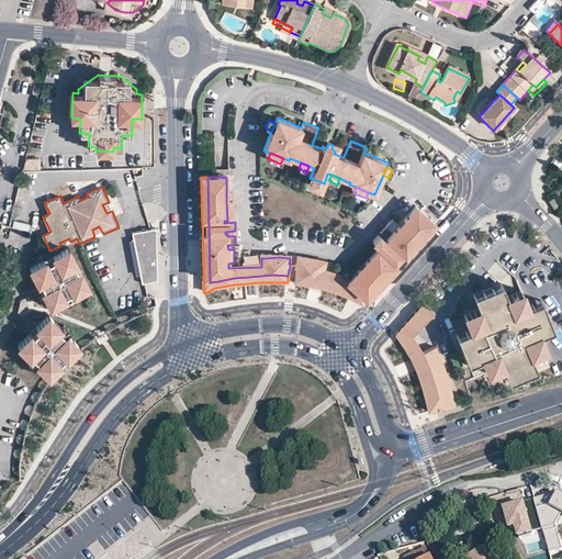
[(559,208),(553,199),(549,202),(554,210),(559,208)]
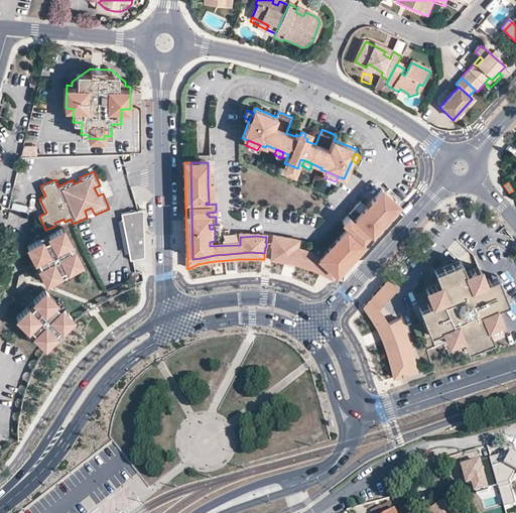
[(281,238),(273,237),(273,244),(271,244),(271,249),(272,249),(271,256),(281,257),(284,257),(288,258),(296,260),(298,261),(332,272),(359,242),(357,240),(360,237),(362,238),(365,235),(359,230),(362,227),(368,232),(394,203),(382,190),(355,221),(357,222),(355,224),(348,218),(342,224),(349,230),(348,232),(346,231),(321,257),(297,250),(299,241),(295,240),(281,238)]
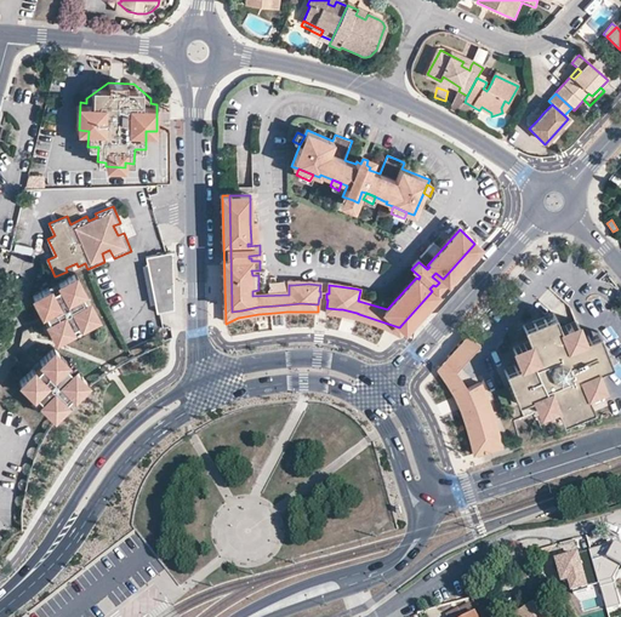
[(326,314),(335,315),(360,320),(370,325),(388,331),(402,337),(480,249),(474,244),(443,279),(439,283),(436,286),(432,291),(399,327),(359,314),(357,313),(347,310),(342,309),(339,309),(326,308),(326,314)]
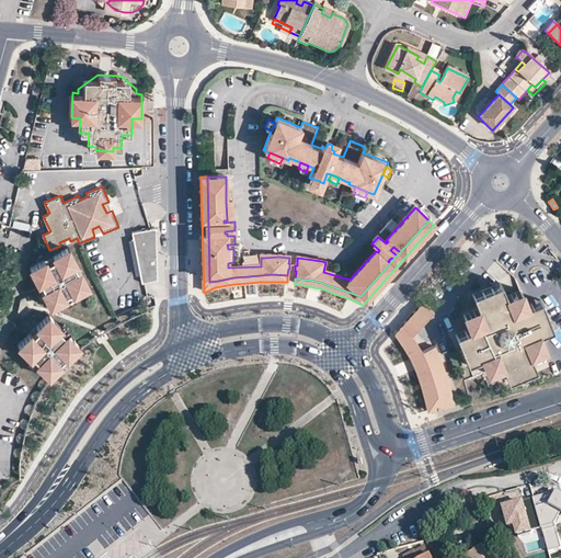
[(141,284),(151,282),(157,281),(156,263),(157,258),(156,228),(149,229),(130,234),(141,284)]
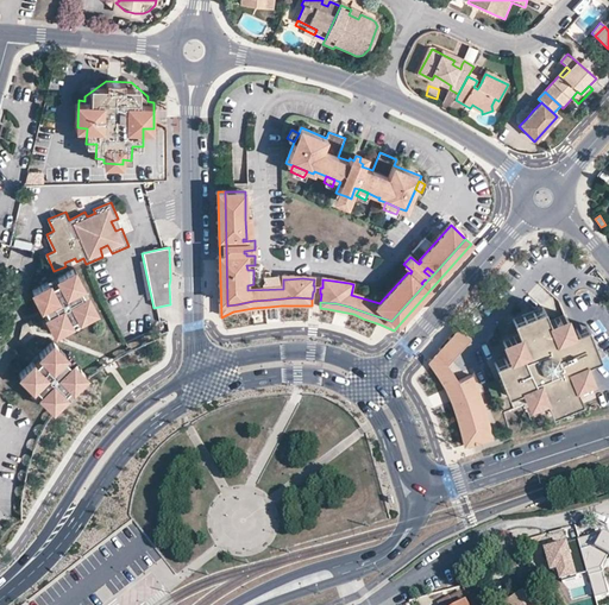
[(86,294),(82,295),(79,288),(82,285),(74,268),(57,277),(58,279),(50,284),(49,281),(31,289),(39,307),(43,304),(51,301),(55,310),(48,314),(44,315),(51,333),(69,323),(68,320),(76,316),(77,320),(95,312),(86,294)]
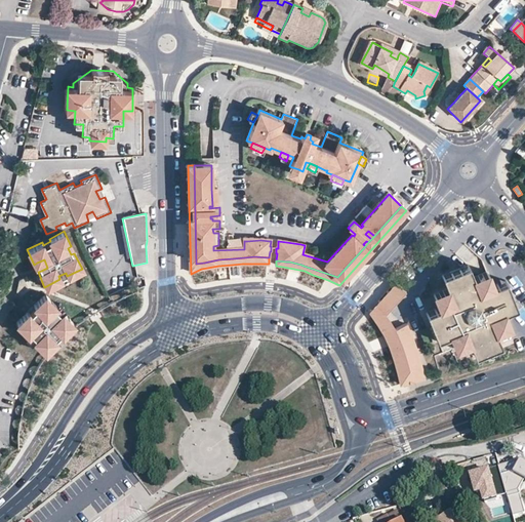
[(365,234),(371,239),(374,236),(368,231),(365,234)]
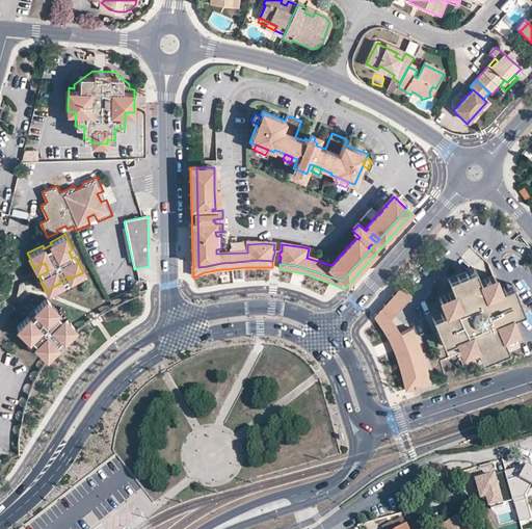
[(41,241),(43,245),(44,248),(51,244),(50,242),(48,238),(41,241)]
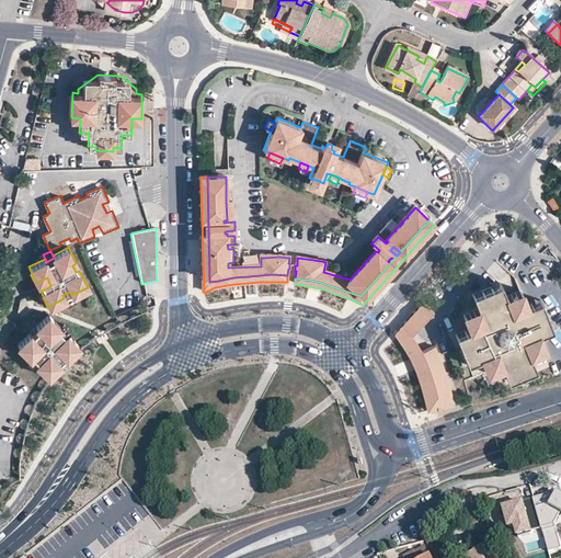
[(47,277),(39,281),(44,289),(50,286),(47,277)]
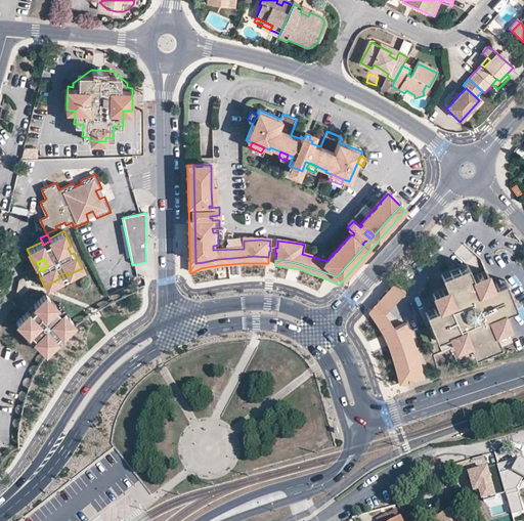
[(472,278),(467,265),(449,271),(440,275),(446,290),(432,295),(437,308),(425,313),(430,328),(435,340),(447,335),(452,349),(467,343),(472,356),(498,346),(493,334),(508,329),(503,315),(498,305),(491,308),(488,300),(495,297),(491,287),(486,273),(472,278)]
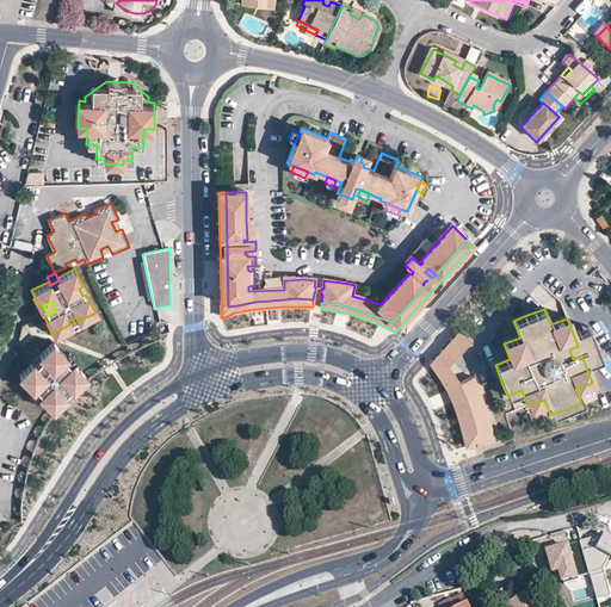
[(68,321),(69,324),(72,328),(80,324),(78,321),(76,317),(68,321)]
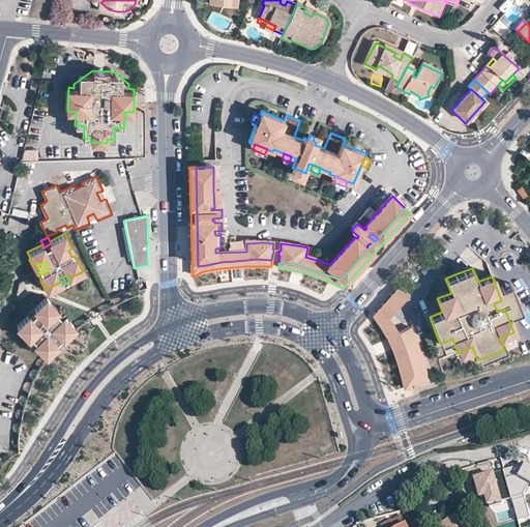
[(23,283),(21,283),(19,284),(16,292),(18,296),(22,294),(27,292),(23,283)]
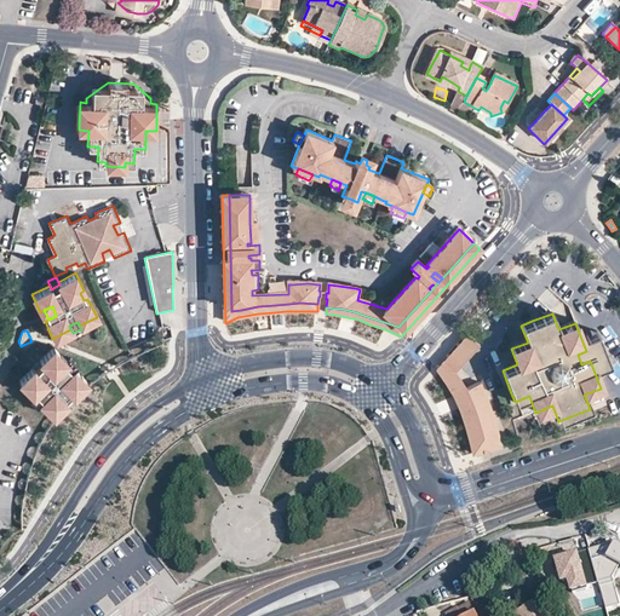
[(478,345),(469,333),(437,367),(445,379),(452,396),(468,389),(455,370),(478,345)]
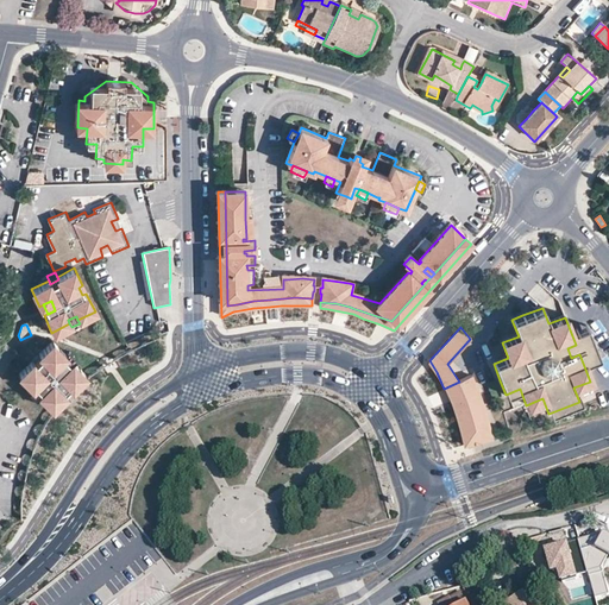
[(588,328),(571,333),(576,345),(567,348),(571,358),(579,354),(584,366),(600,360),(588,328)]
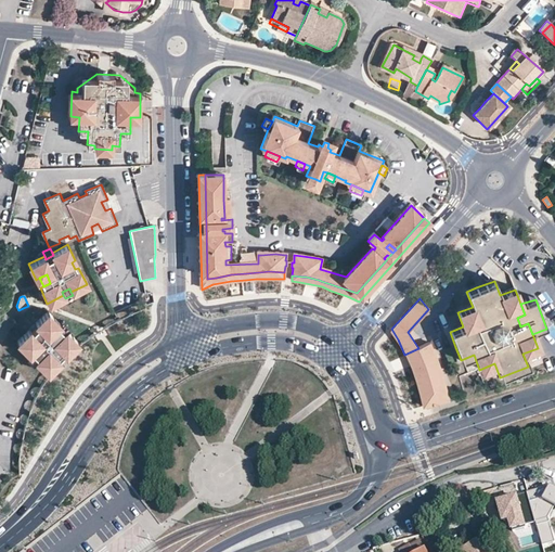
[(28,330),(26,326),(23,330),(13,339),(23,348),(26,352),(28,349),(35,356),(31,358),(42,370),(56,358),(55,355),(60,350),(63,352),(76,341),(63,328),(61,330),(55,324),(57,322),(46,309),(33,321),(36,324),(40,330),(35,336),(28,330)]
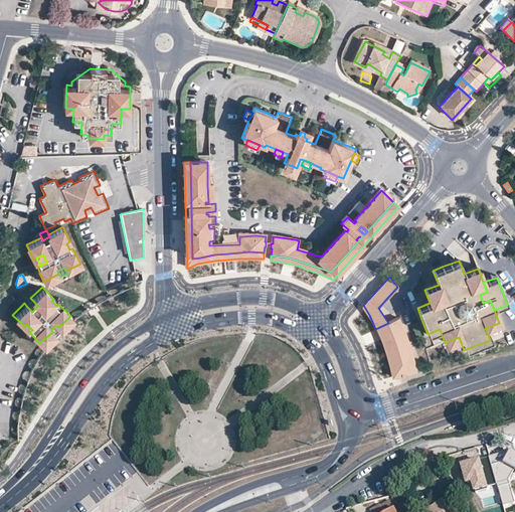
[(56,297),(53,299),(51,301),(56,306),(58,304),(61,302),(56,297)]
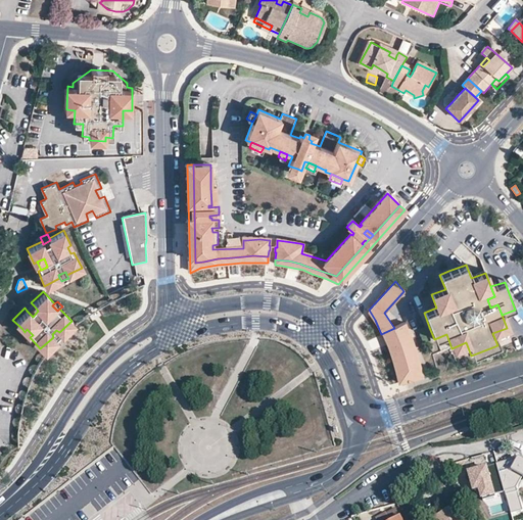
[(34,305),(27,311),(33,317),(38,311),(34,305)]
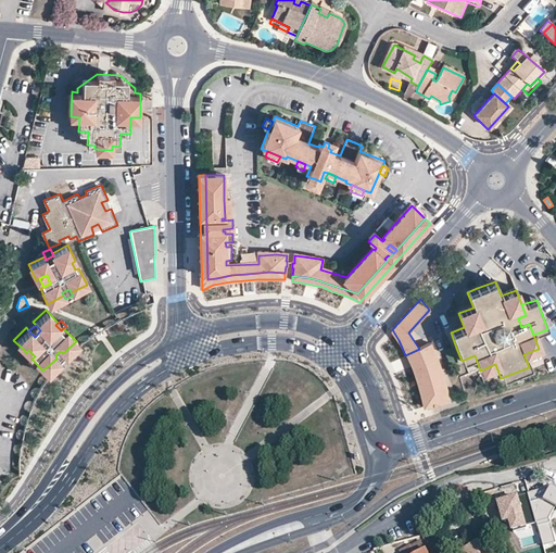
[(419,349),(405,355),(411,366),(417,384),(421,401),(424,407),(440,403),(446,392),(444,385),(437,360),(434,356),(429,343),(419,349)]
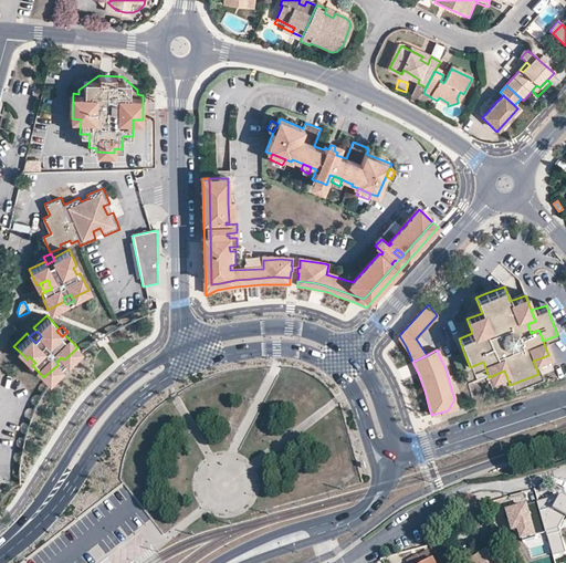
[(29,356),(27,360),(23,362),(29,368),(32,365),(35,363),(29,356)]
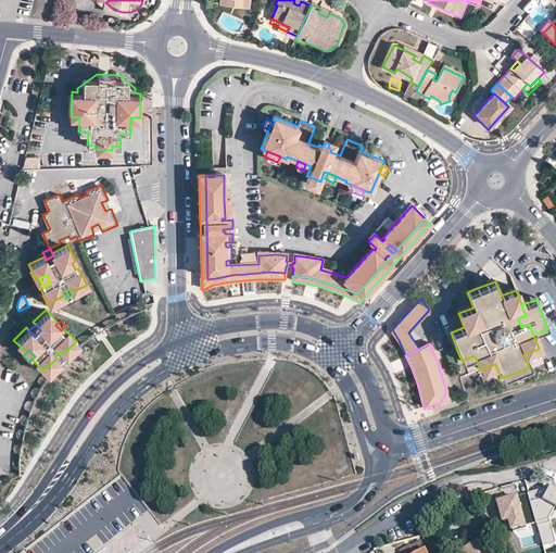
[(492,527),(470,501),(465,494),(456,501),(476,526),(482,536),(484,533),(492,527)]
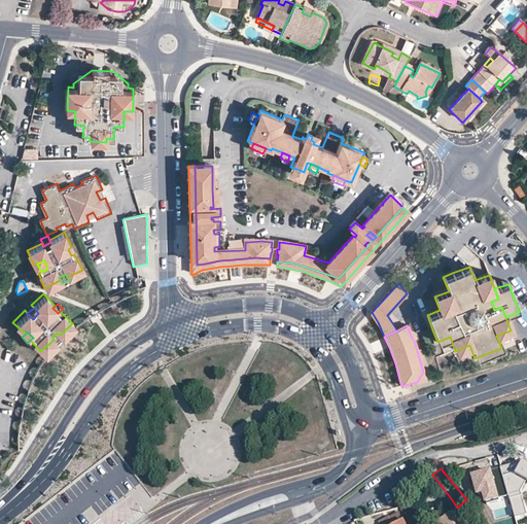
[(515,476),(503,478),(510,499),(526,494),(526,481),(525,473),(515,476)]
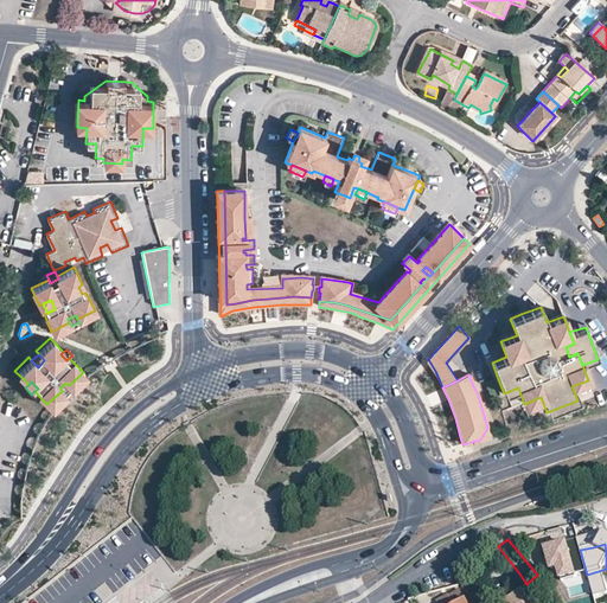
[(519,573),(498,546),(492,551),(503,564),(513,577),(519,573)]
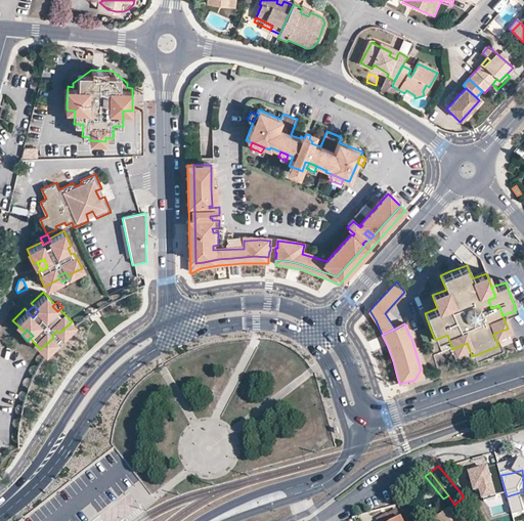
[(489,472),(470,476),(475,494),(493,489),(491,480),(489,472)]
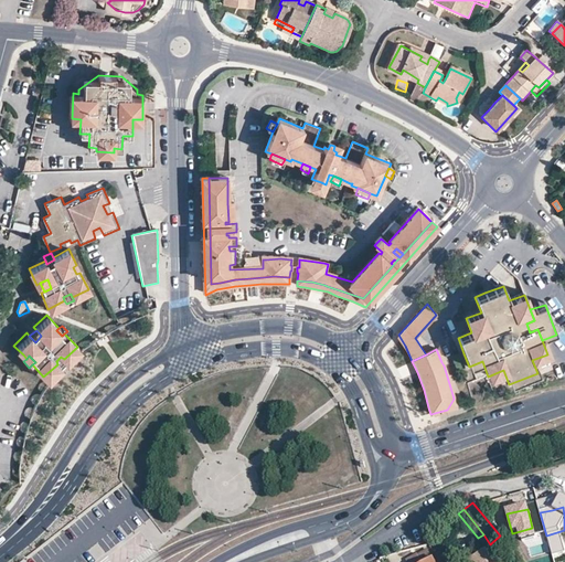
[(497,548),(504,542),(500,536),(492,542),(497,548)]
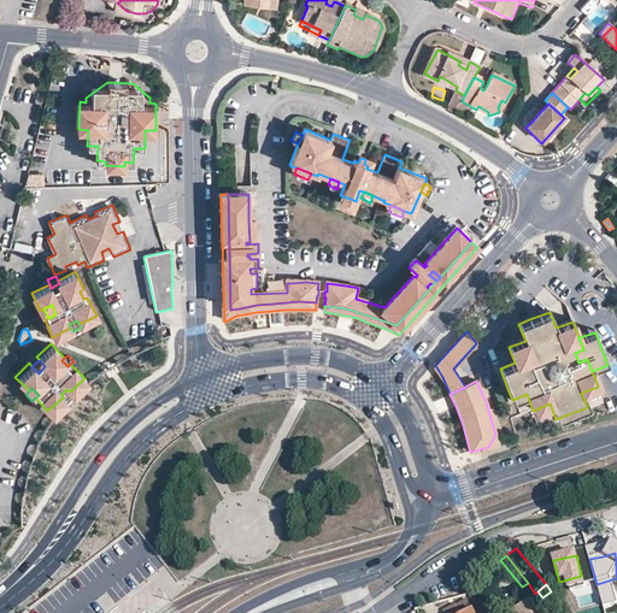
[(474,593),(465,597),(468,602),(477,597),(474,593)]
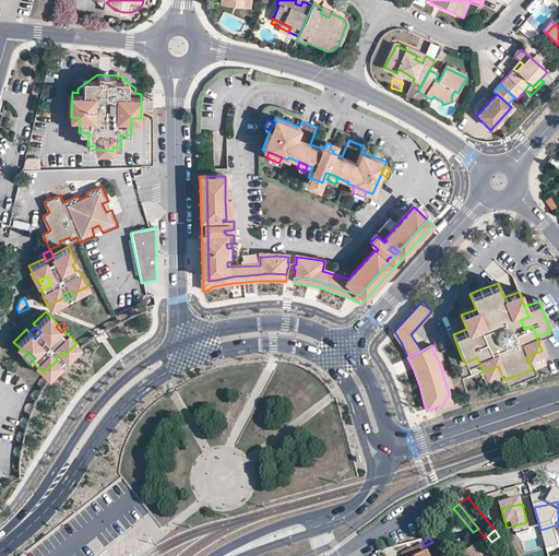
[(476,552),(472,555),(491,555),(484,545),(476,552)]
